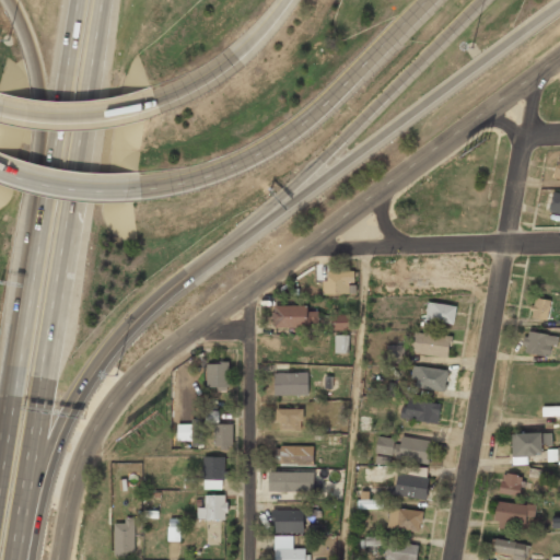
[(559,193),(552,191),(549,211),(559,213),(559,193)]
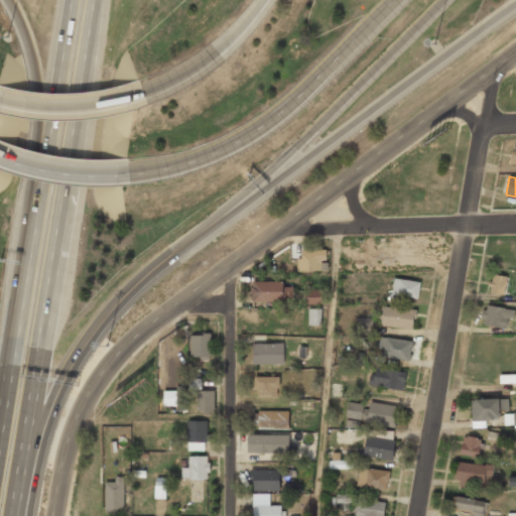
[(296,258),(296,270),(320,270),(320,260),(326,260),(326,250),(301,250),(301,258),(296,258)]
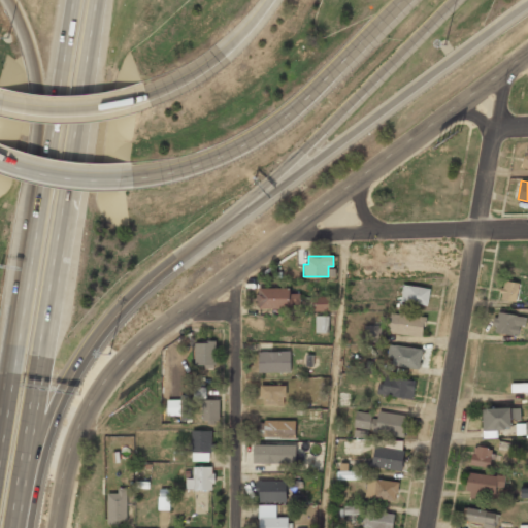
[(503,281),(502,287),(500,287),(499,293),(502,293),(501,299),(515,301),(518,283),(503,281)]
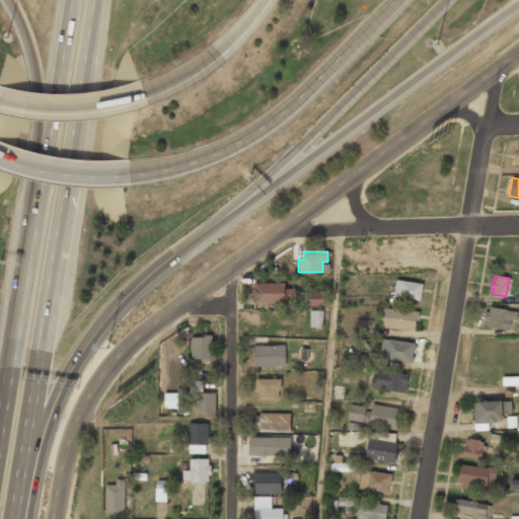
[(396,280),(393,296),(420,300),(423,285),(396,280)]
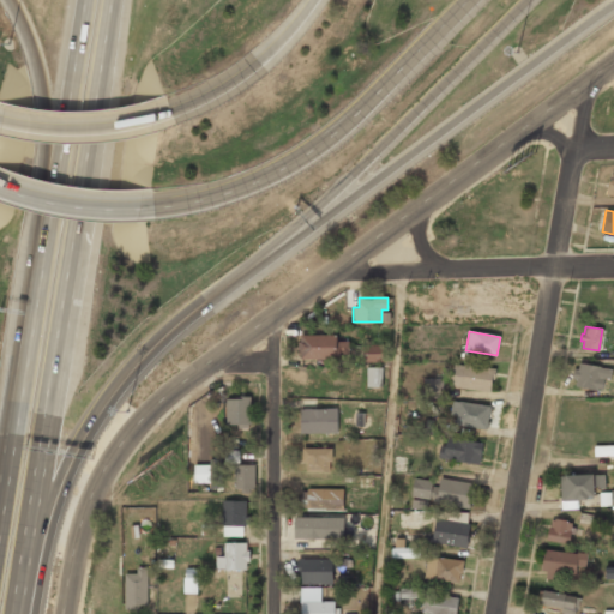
[(301,335),(301,342),(299,342),(298,351),(301,351),(301,359),(336,360),(336,336),(301,335)]
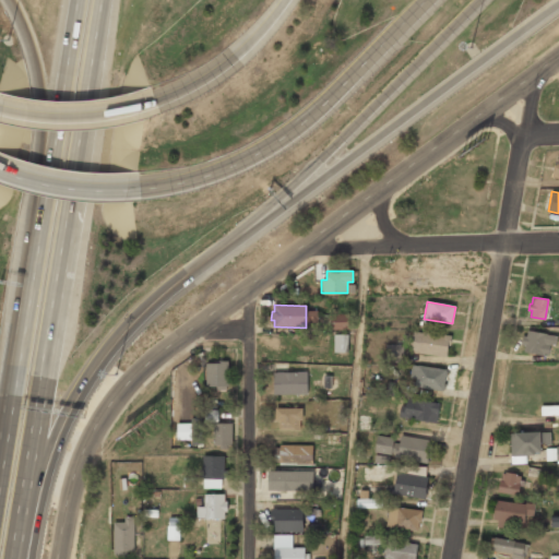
[(348,314),(330,314),(331,330),(348,330),(348,314)]
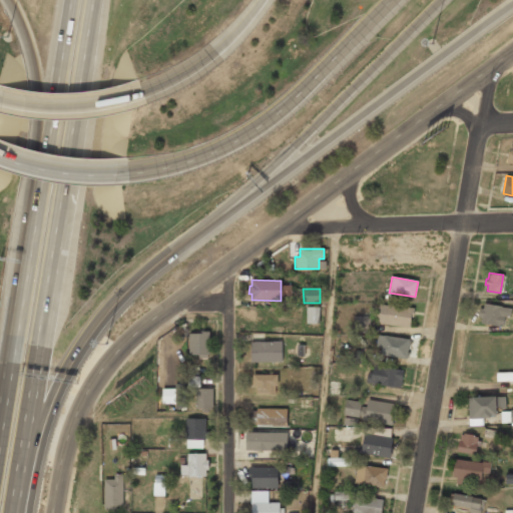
[(379,304),(376,323),(409,328),(411,317),(413,317),(414,308),(388,304),(388,306),(379,304)]
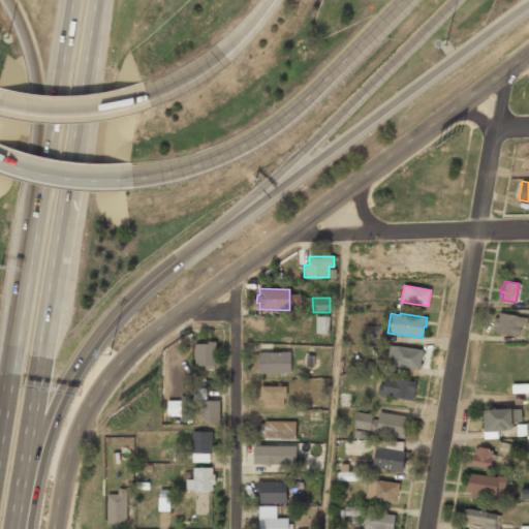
[(499,313),(498,318),(495,317),(493,327),(496,327),(495,334),(518,337),(520,325),(526,327),(527,317),(499,313)]
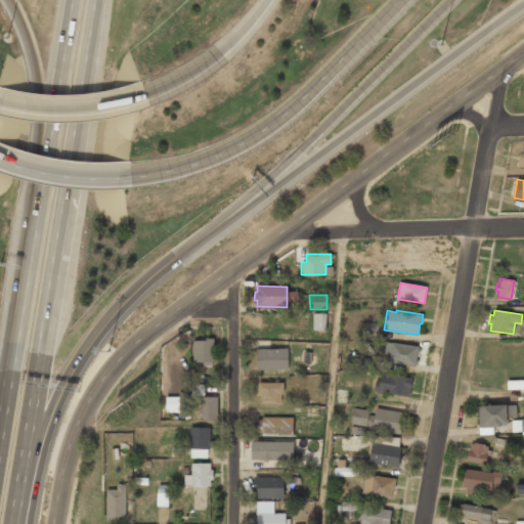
[(312,313),(312,331),(325,331),(325,313),(312,313)]
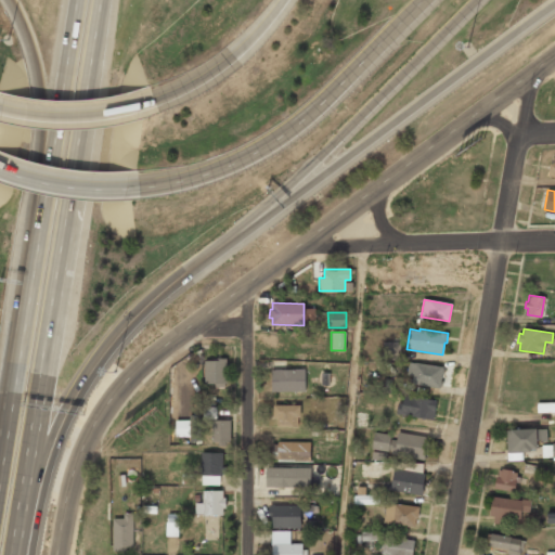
[(382,343),(382,359),(400,359),(400,343),(382,343)]
